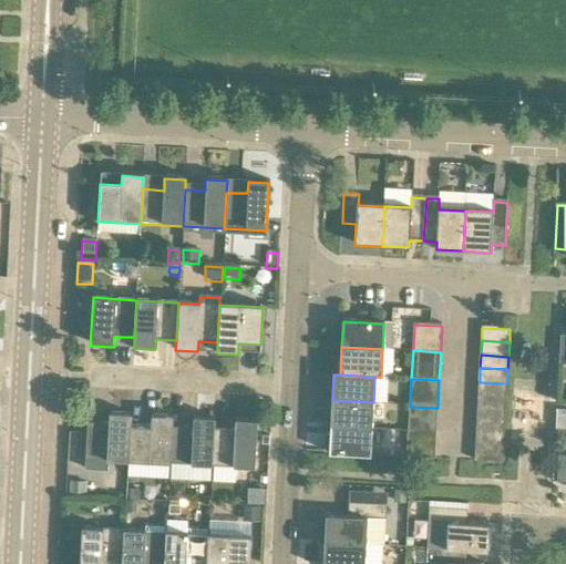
[(480,382),(479,396),(506,397),(506,383),(480,382)]
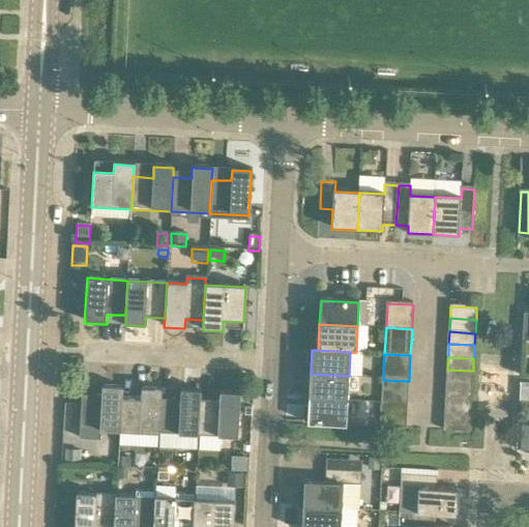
[(447,370),(446,382),(472,383),(473,371),(447,370)]
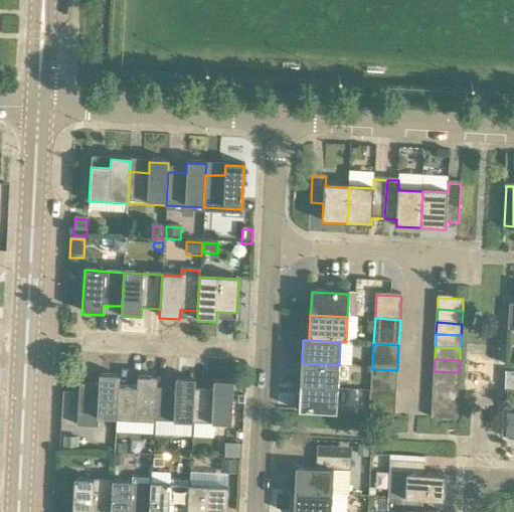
[(302,363),(301,387),(337,389),(339,365),(302,363)]
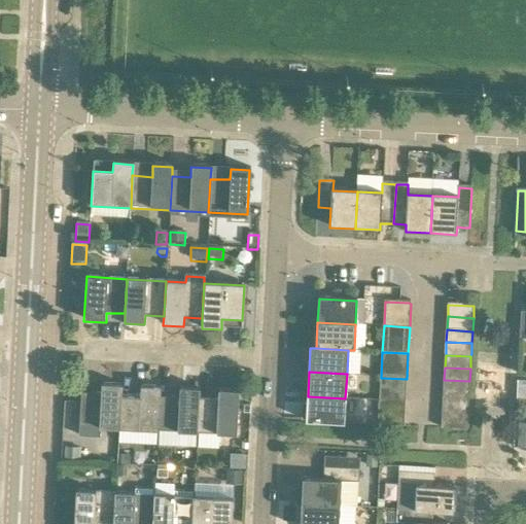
[(381,378),(379,402),(405,404),(407,379),(381,378)]
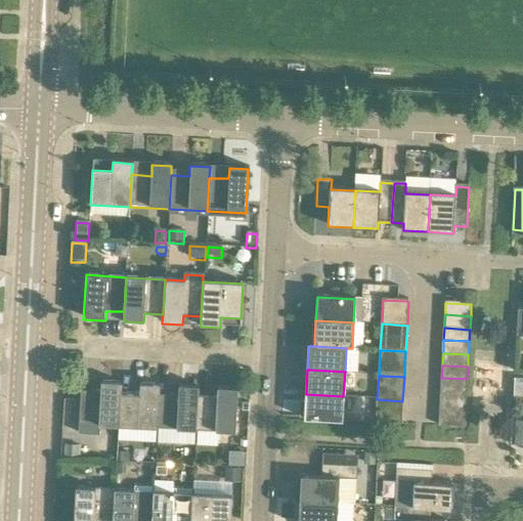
[(441,378),(441,390),(467,391),(467,379),(441,378)]
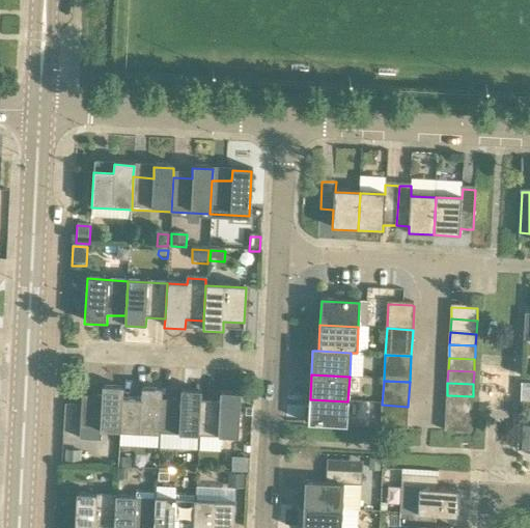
[(75,419),(75,432),(79,432),(79,441),(102,442),(102,433),(120,434),(121,399),(122,389),(102,388),(101,398),(81,397),(80,420),(75,419)]
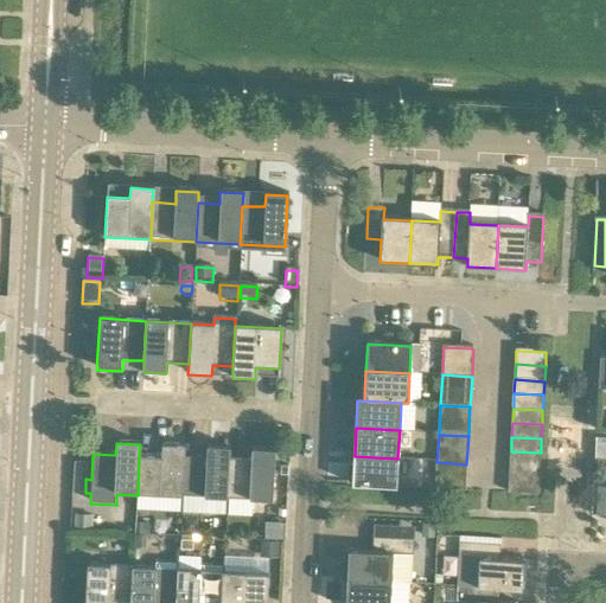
[(182,498),(184,459),(184,447),(161,446),(160,457),(139,456),(138,495),(182,498)]
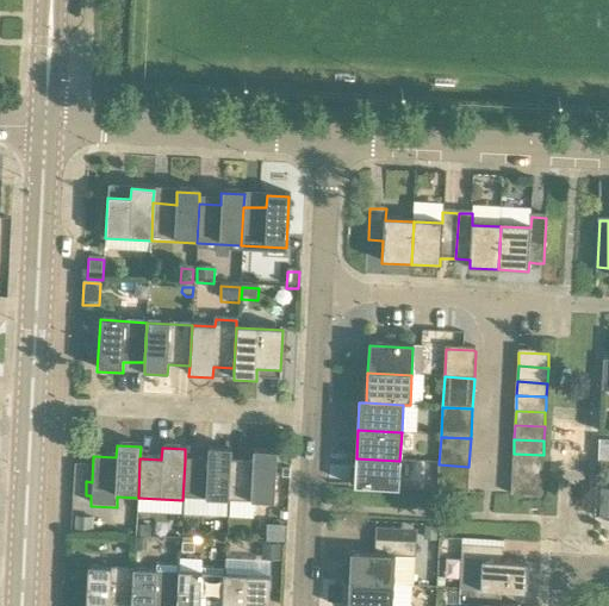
[(185,461),(182,500),(185,500),(184,518),(228,520),(228,503),(230,463),(231,451),(207,450),(206,462),(185,461)]
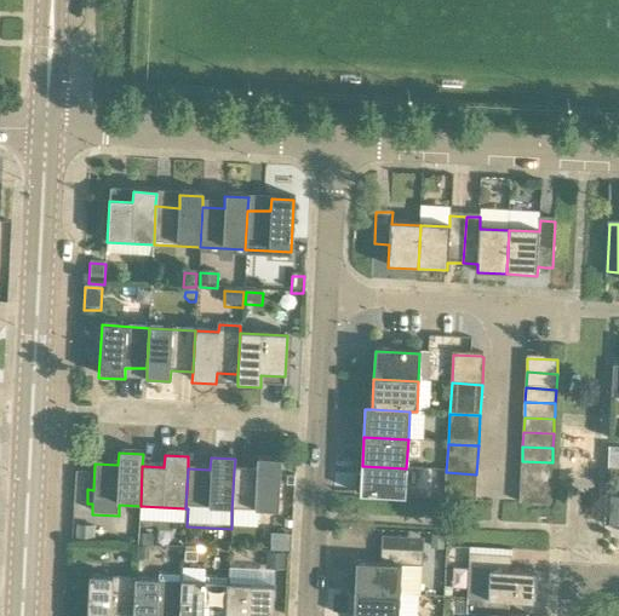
[(234,471),(231,511),(278,513),(280,461),(257,460),(256,472),(234,471)]
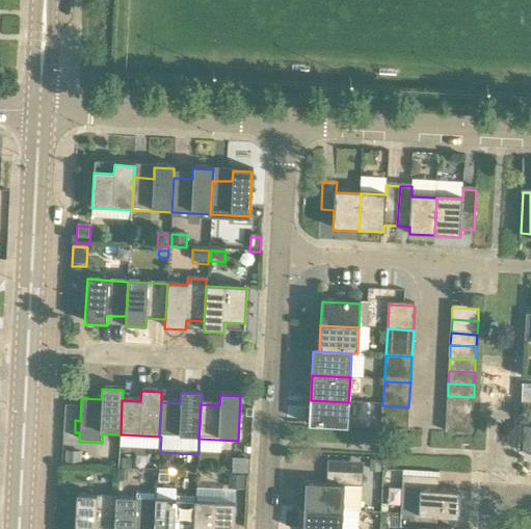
[(448,396),(447,408),(473,410),(474,397),(448,396)]
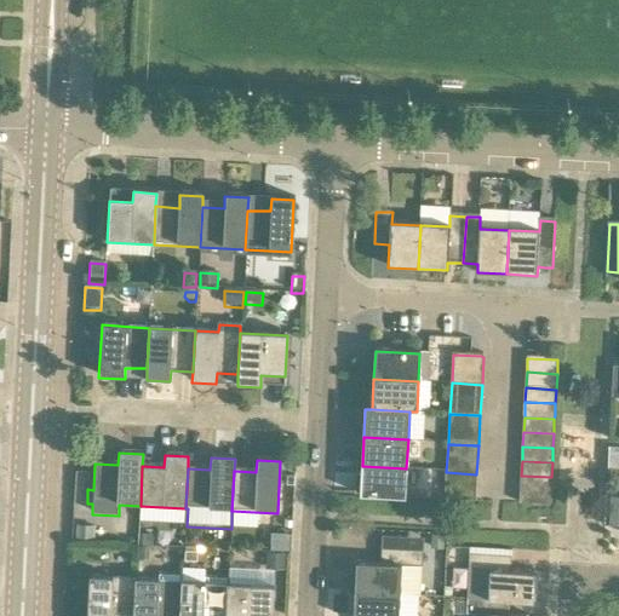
[(362,466),(360,496),(405,499),(406,468),(362,466)]
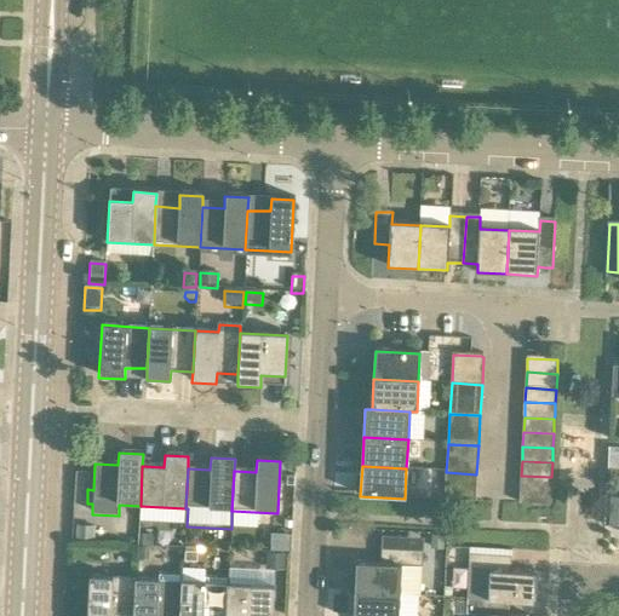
[(446,472),(445,501),(475,502),(476,475),(446,472)]
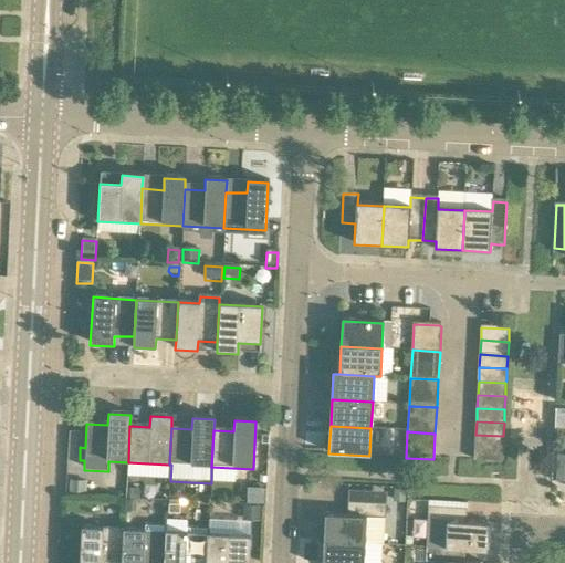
[(475,435),(474,448),(502,449),(503,436),(475,435)]
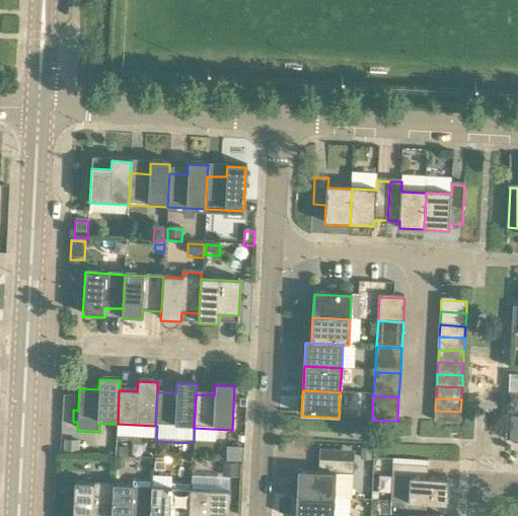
[(435,411),(435,424),(459,425),(460,416),(460,412),(435,411)]
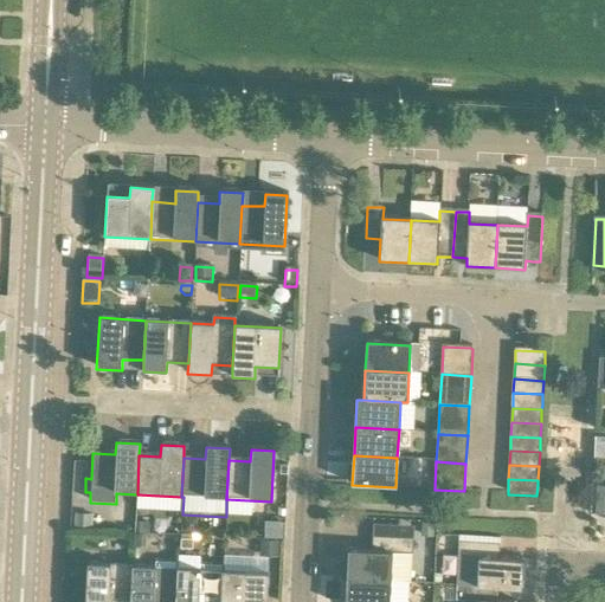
[(604,487),(597,487),(596,500),(594,516),(596,516),(604,516),(604,487)]
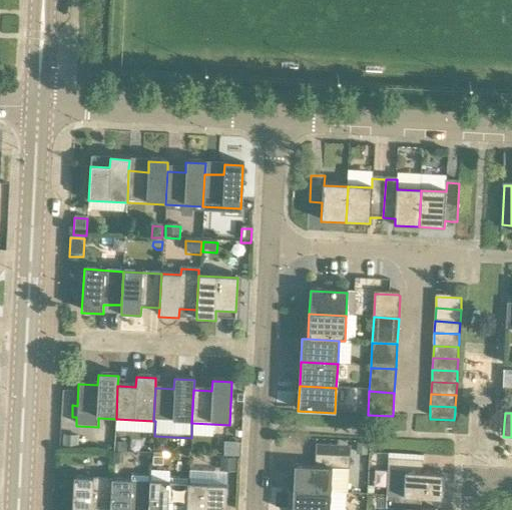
[(63,437),(62,450),(78,450),(78,437),(63,437)]
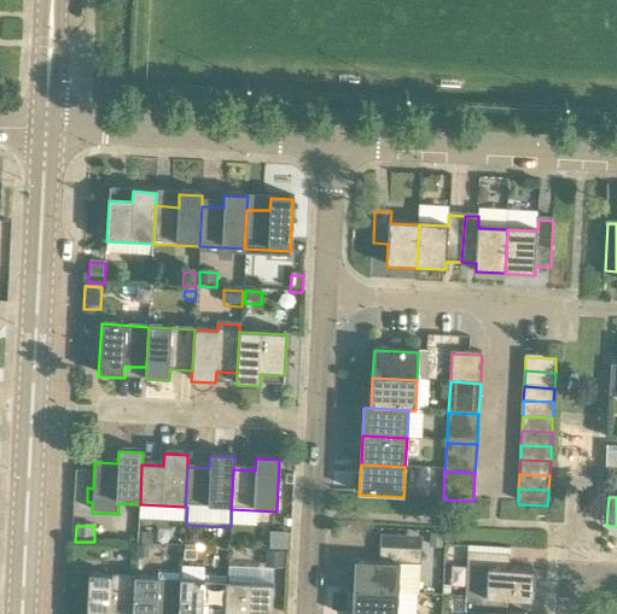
[(187,531),(187,544),(201,545),(202,531),(187,531)]
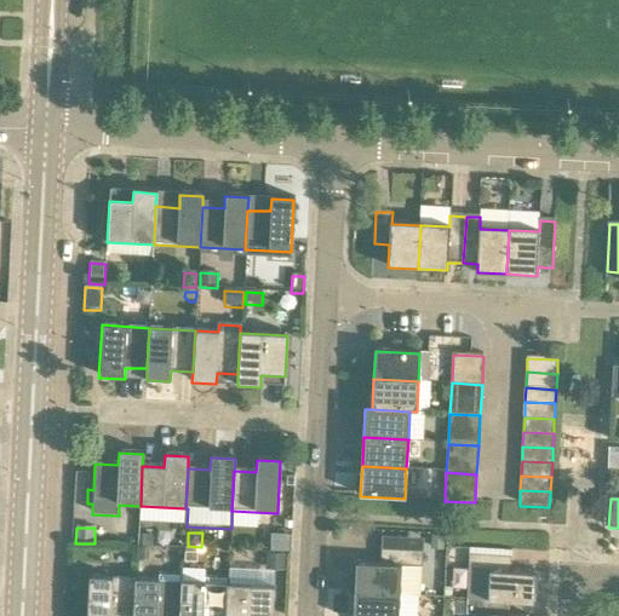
[(138,536),(138,547),(153,548),(154,536),(138,536)]
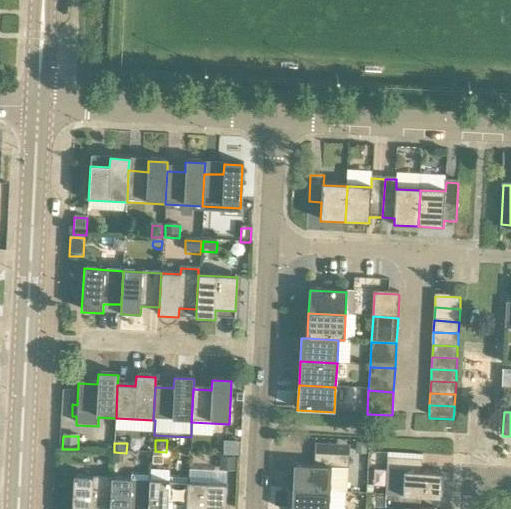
[(239,457),(239,443),(225,443),(224,456),(239,457)]
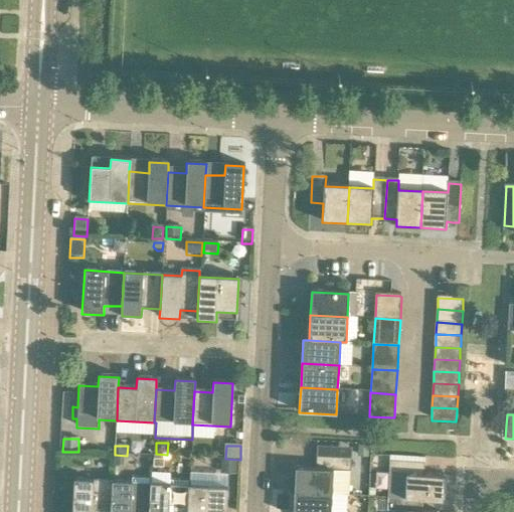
[(358,447),(357,459),(369,459),(370,447),(358,447)]
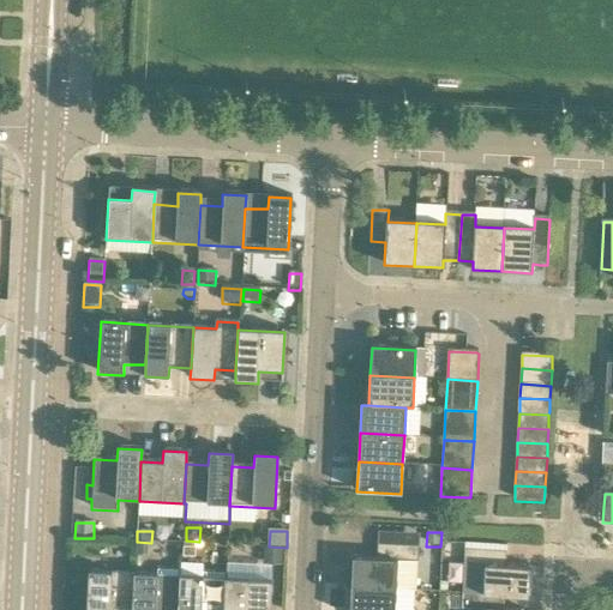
[(137,544),(137,556),(149,556),(149,544),(137,544)]
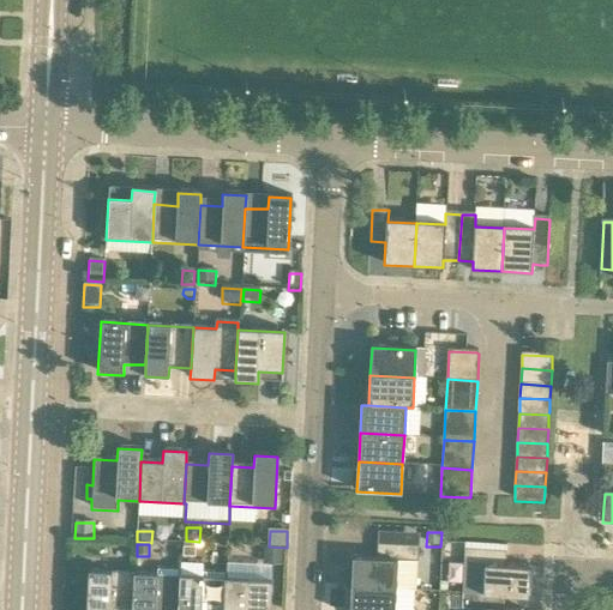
[(414,593),(416,593),(419,549),(378,547),(377,561),(353,560),(350,590),(414,593)]
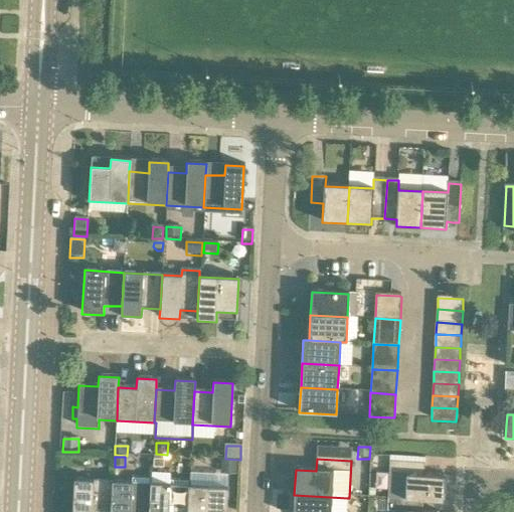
[(154,460),(153,468),(164,469),(164,460),(154,460)]
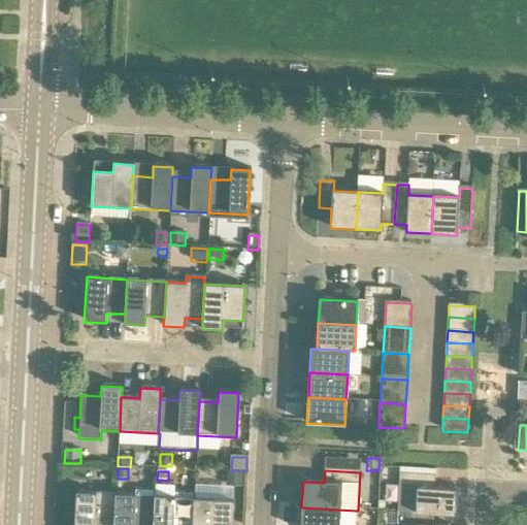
[(227,473),(226,488),(243,489),(243,473),(227,473)]
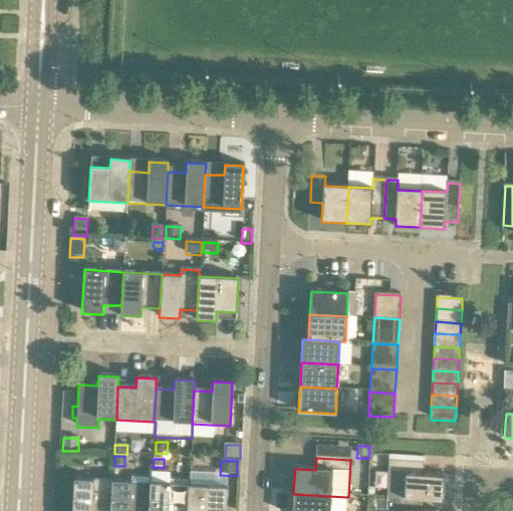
[(389,462),(388,499),(422,501),(442,501),(443,476),(423,475),(424,463),(389,462)]
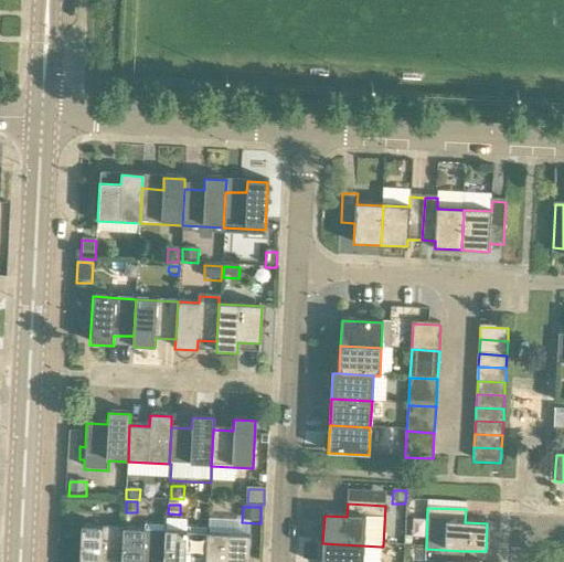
[(162,561),(166,531),(166,527),(146,526),(145,526),(145,530),(124,529),(121,561),(162,561)]
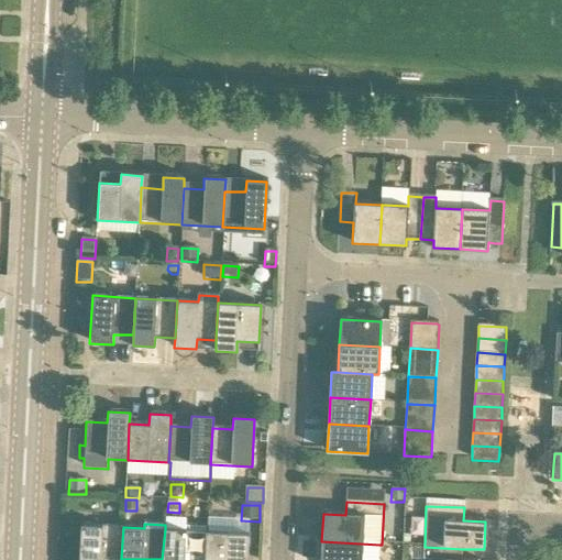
[(81,525),(79,559),(121,559),(123,527),(81,525)]
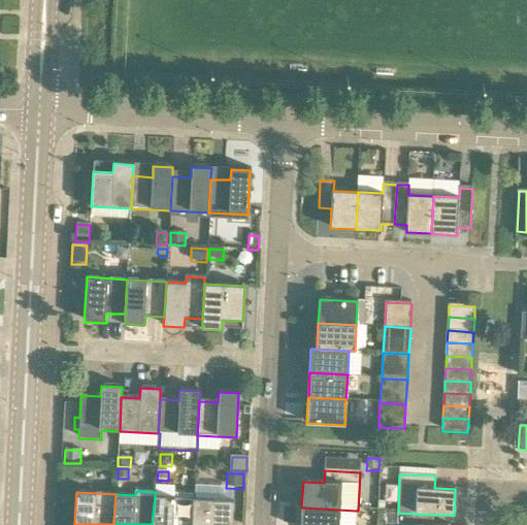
[(191,524),(194,498),(194,494),(174,493),(174,497),(155,496),(152,524),(191,524)]
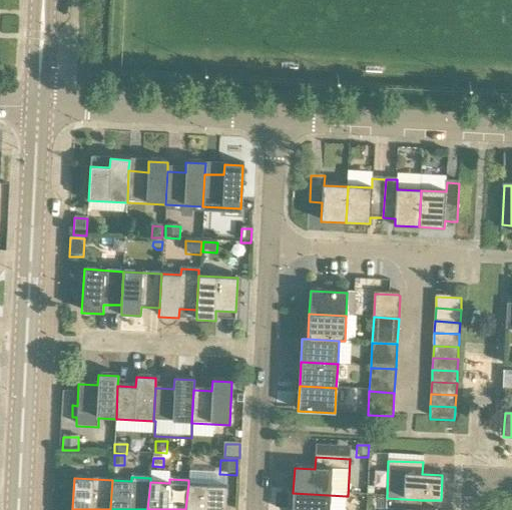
[(224,509),(226,486),(188,484),(185,509),(224,509)]
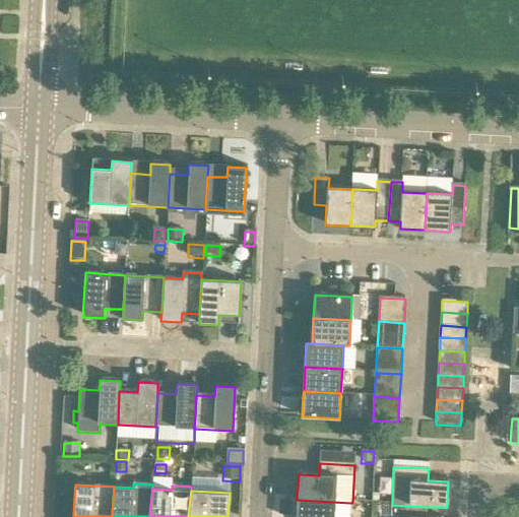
[(297,500),(296,516),(349,516),(350,503),(297,500)]
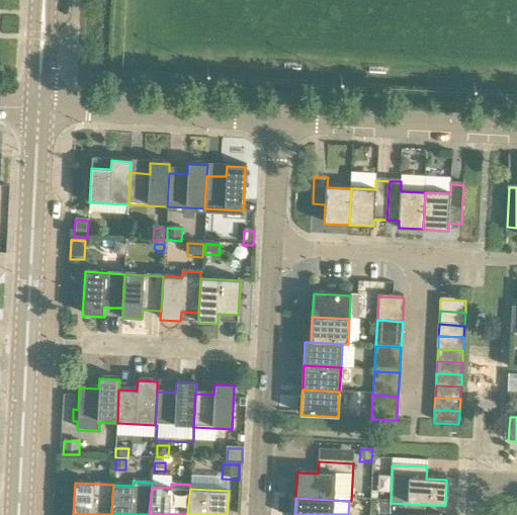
[(391,503),(390,514),(424,514),(425,505),(391,503)]
